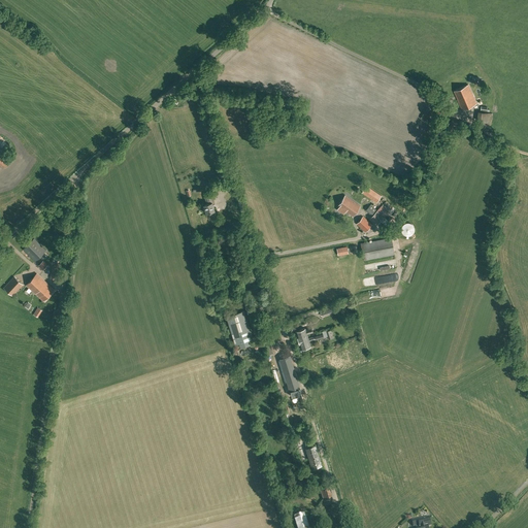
[(476,103),(468,85),(454,91),(463,109),(476,103)]
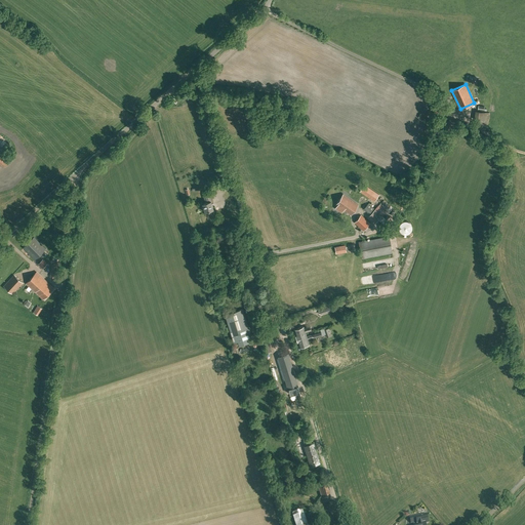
[(449,106),(437,98),(431,109),(443,117),(449,106)]
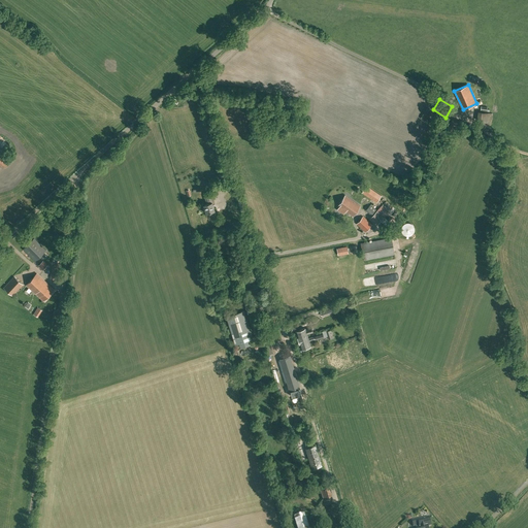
[(482,105),(481,111),(479,110),(477,121),(488,122),(492,123),(493,113),(487,112),(488,106),(482,105)]
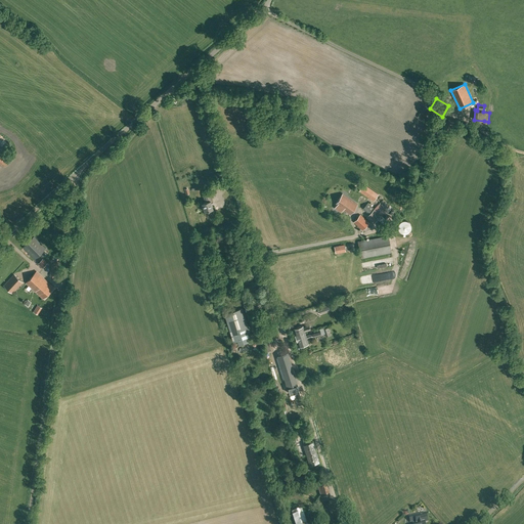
[(432,112),(424,106),(418,117),(426,122),(432,112)]
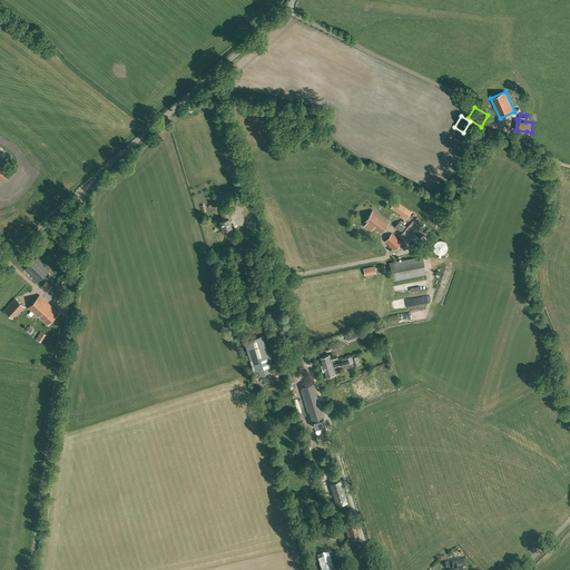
[(488,144),(494,131),(488,129),(483,141),(488,144)]
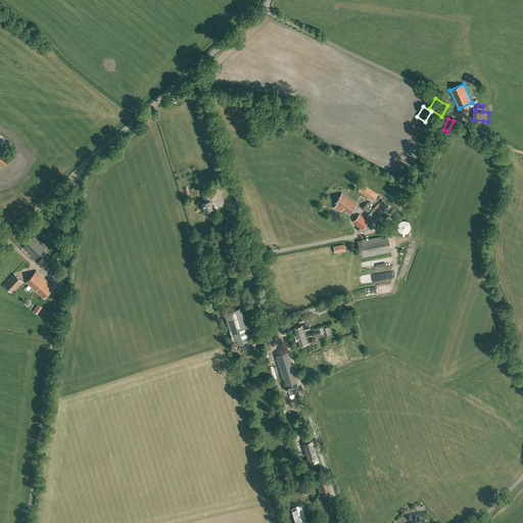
[(11,156),(0,147),(0,163),(4,167),(11,156)]
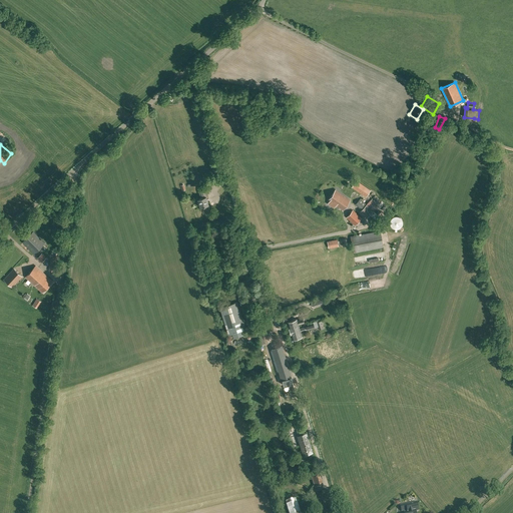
[(366,196),(371,190),(357,180),(352,186),(365,195),(366,196)]
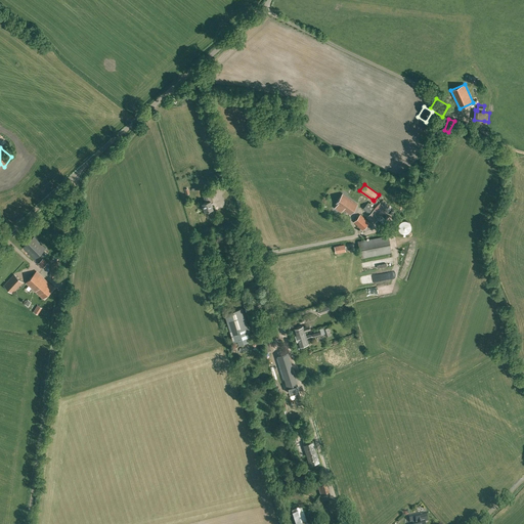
[(205,212),(213,209),(210,201),(208,193),(203,194),(205,203),(202,203),(205,212)]
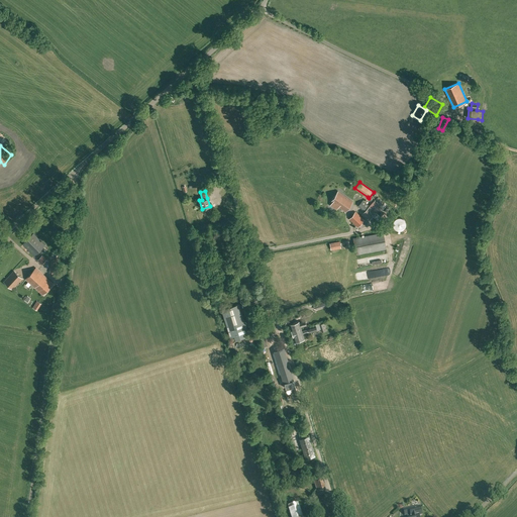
[(335,208),(337,205),(345,211),(352,201),(338,191),(331,201),(332,202),(330,205),(335,208)]
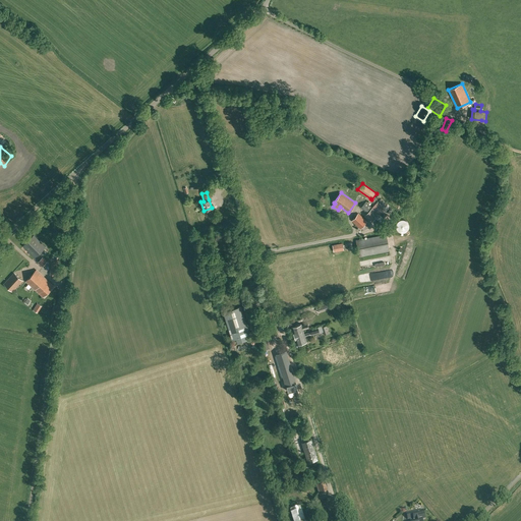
[(366,213),(371,208),(365,201),(360,207),(366,213)]
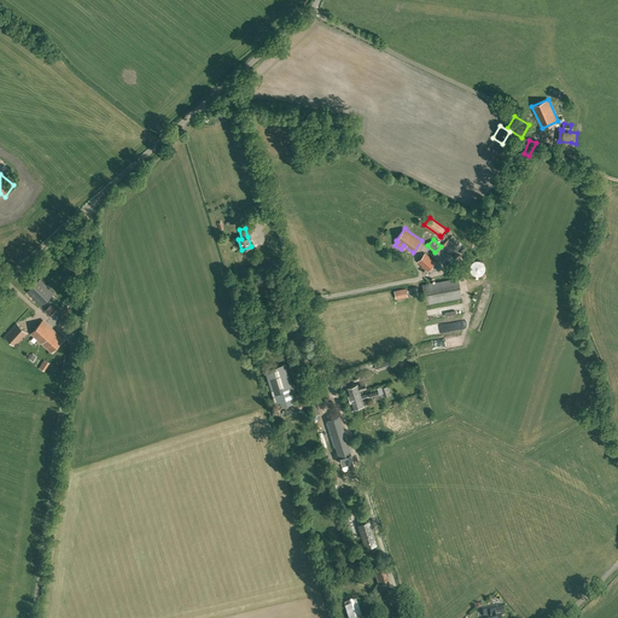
[(425,252),(417,262),(427,272),(436,262),(425,252)]
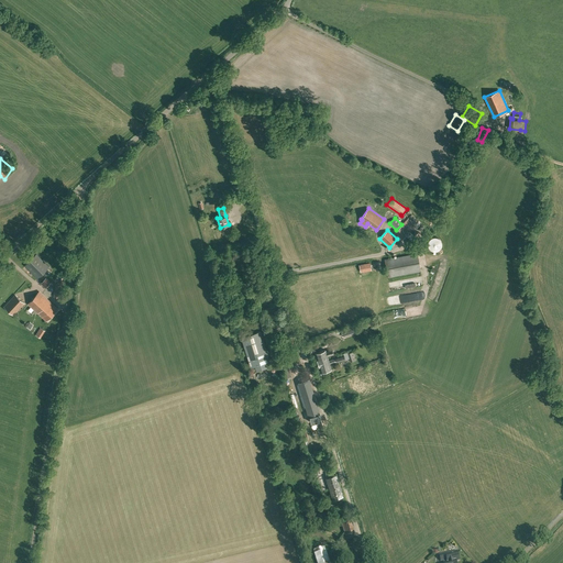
[(406,235),(412,242),(417,238),(410,232),(406,235)]
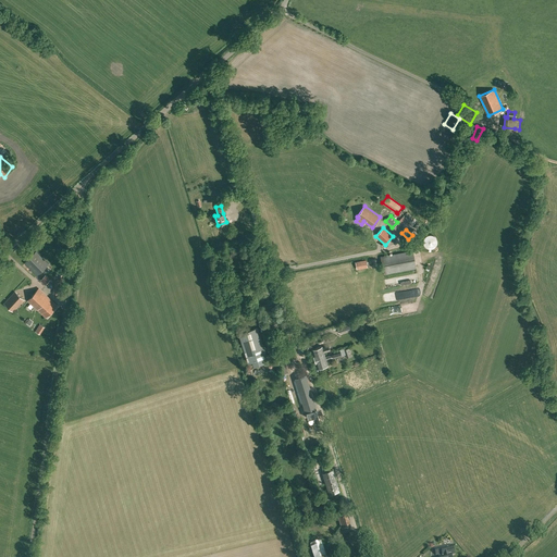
[(437,243),(437,242),(437,239),(436,238),(436,237),(435,236),(433,235),(432,234),(430,234),(428,235),(426,235),(424,237),(423,238),(423,240),(423,242),(423,243),(423,244),(424,245),(425,246),(426,247),(429,248),(430,248),(431,248),(432,248),(433,248),(433,247),(435,246),(436,245),(436,244),(437,243)]
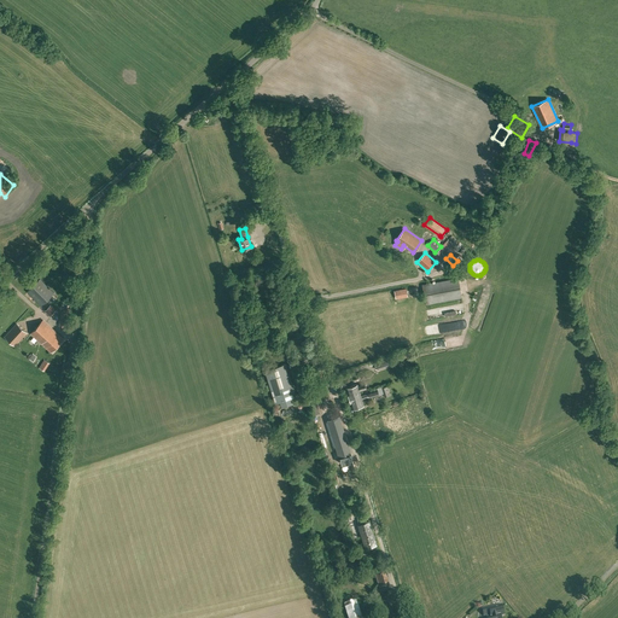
[(40,278),(27,291),(40,305),(53,292),(40,278)]
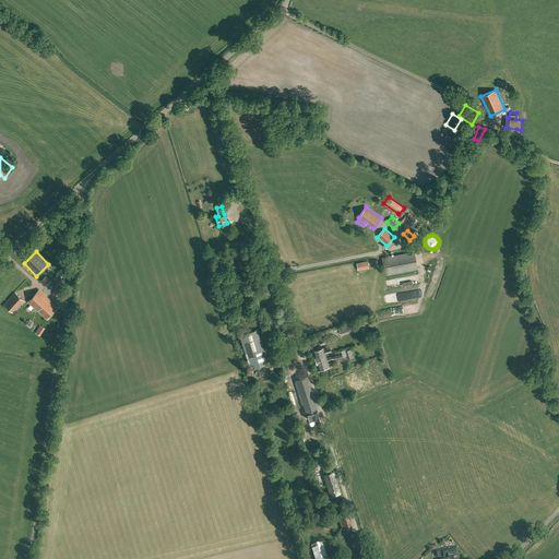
[(417,269),(414,251),(382,258),(385,275),(417,269)]
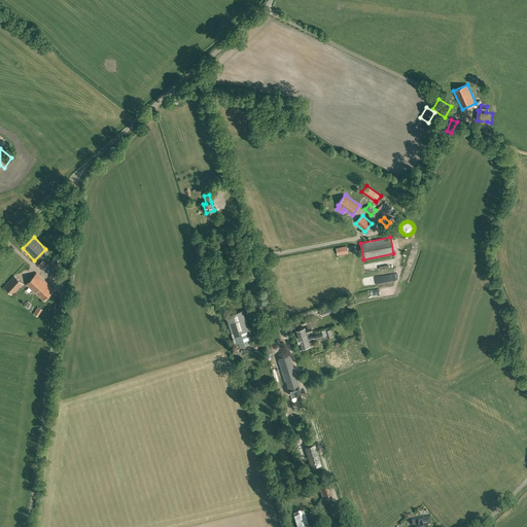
[(338,255),(348,253),(346,246),(336,248),(338,255)]
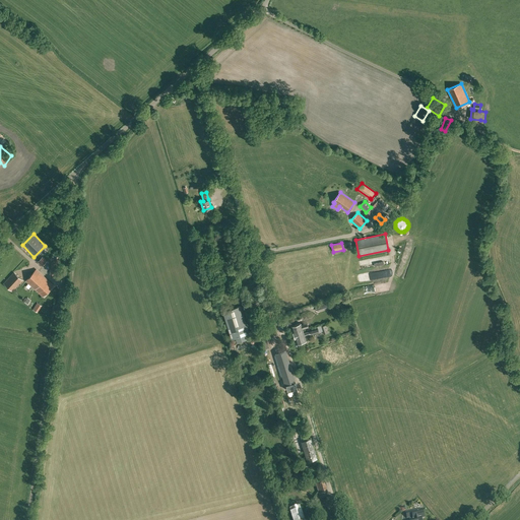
[(43,297),(53,285),(36,269),(25,280),(43,297)]
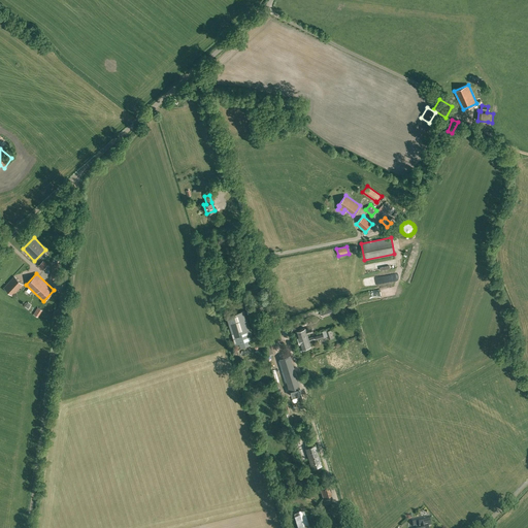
[(4,288),(12,296),(23,285),(13,276),(4,288)]
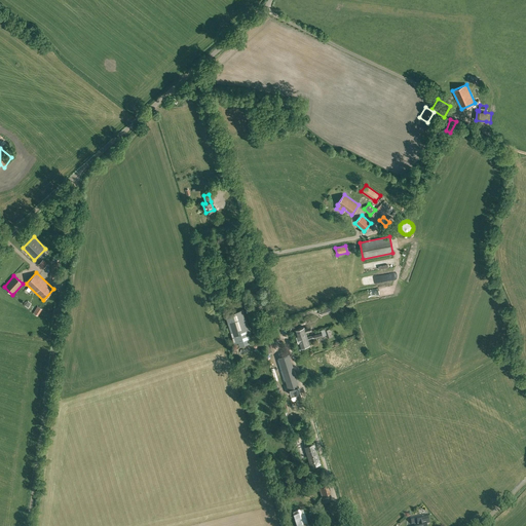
[(332,304),(318,308),(321,313),(334,310),(333,306),(332,304)]
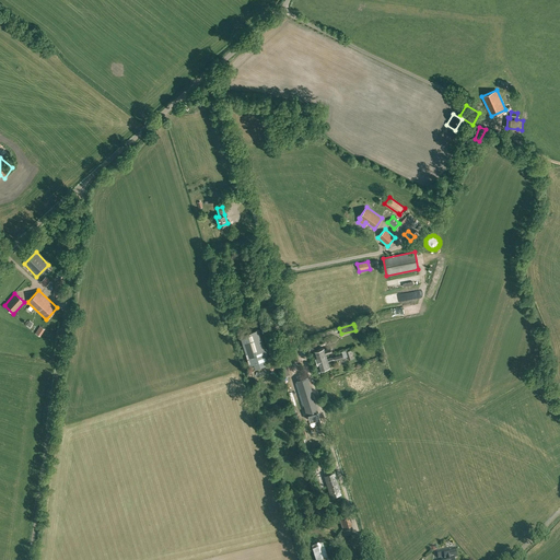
[(39,326),(35,333),(41,336),(45,329),(39,326)]
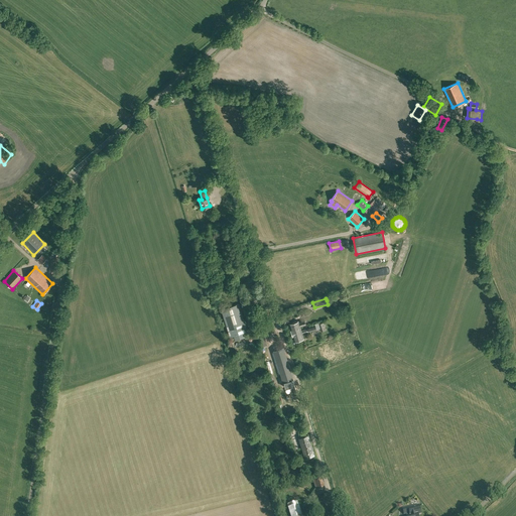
[(242,313),(240,309),(239,304),(239,303),(221,308),(224,316),(225,319),(230,336),(234,335),(235,339),(241,337),(245,336),(243,332),(239,316),(242,315),(242,313)]
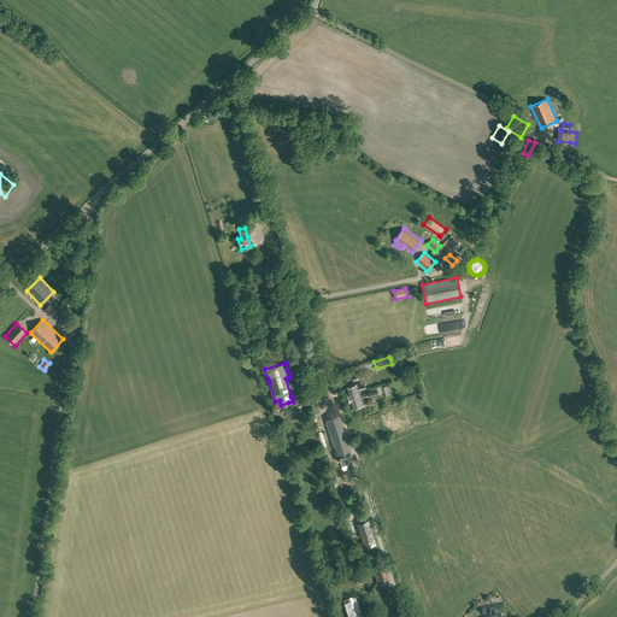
[(364,382),(357,383),(345,386),(347,393),(359,391),(366,388),(364,382)]
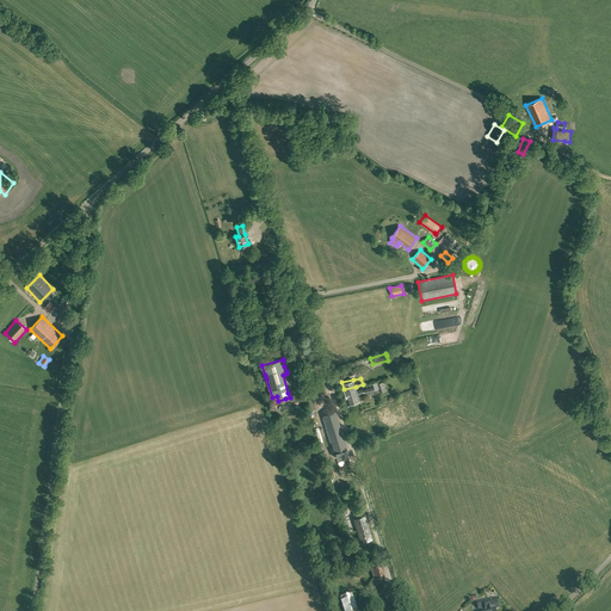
[(363,388),(364,388),(357,392),(356,387),(344,389),(349,403),(359,400),(358,395),(365,392),(365,393),(375,390),(374,384),(363,388)]
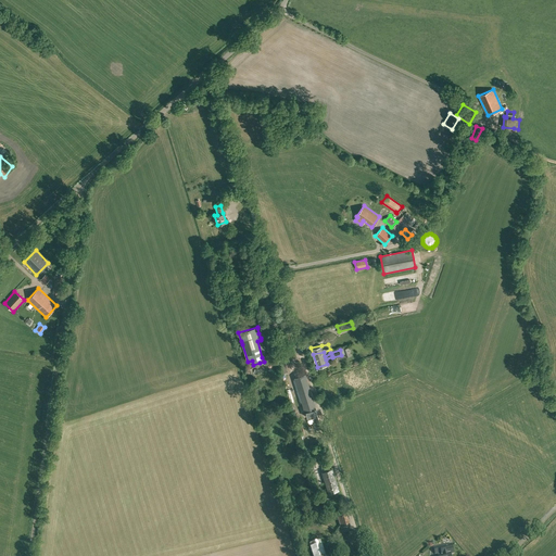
[(302,412),(306,411),(307,418),(317,415),(315,408),(305,375),(295,377),(304,407),(301,408),(302,412)]
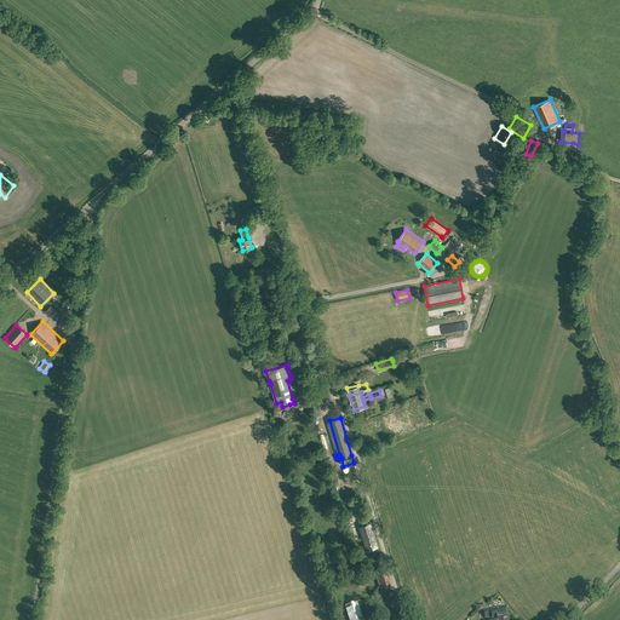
[(367,549),(377,546),(369,523),(366,524),(363,517),(359,518),(361,526),(360,526),(367,549)]
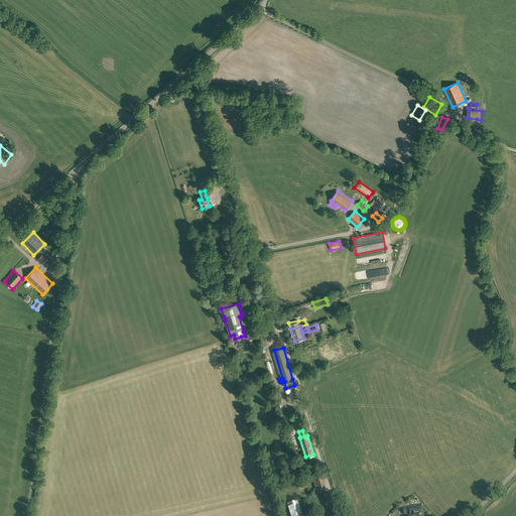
[(313,481),(316,492),(325,490),(321,479),(313,481)]
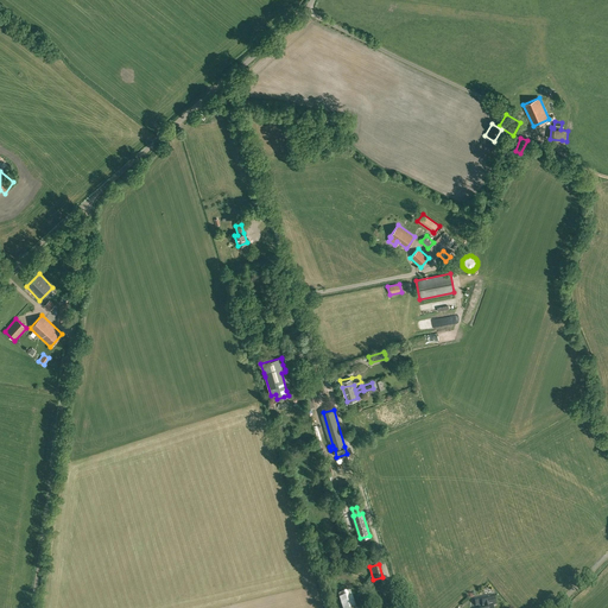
[(349,591),(339,595),(342,607),(355,607),(350,591),(349,591)]
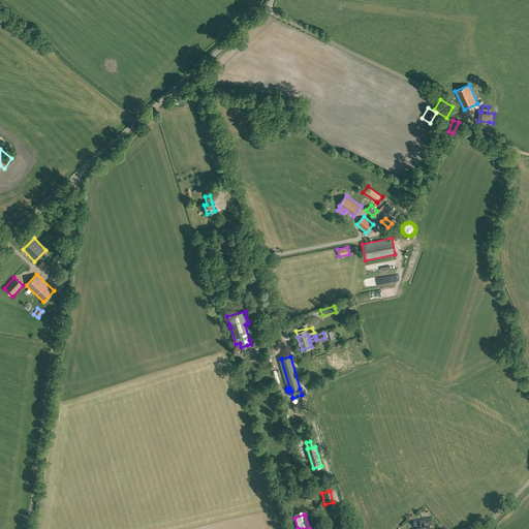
[(419,520),(412,522),(414,527),(419,526),(419,528),(416,528),(428,528),(428,527),(432,526),(429,518),(423,520),(423,521),(421,521),(419,520)]
